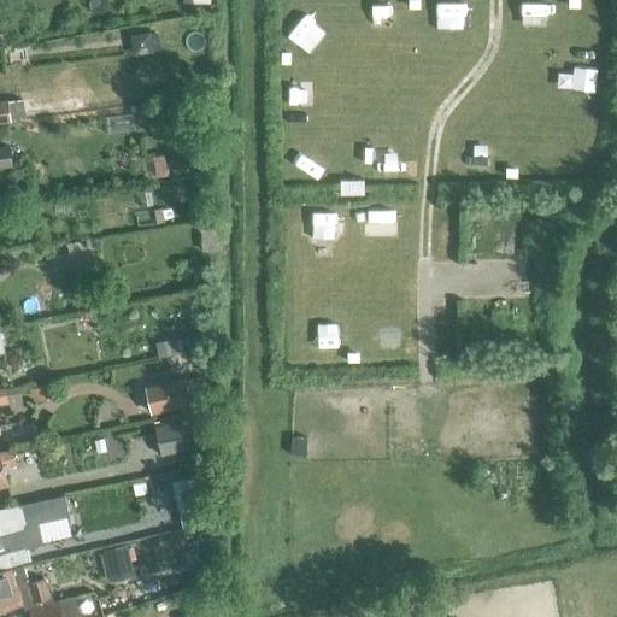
[(0,100),(0,122),(12,121),(9,100),(0,100)]
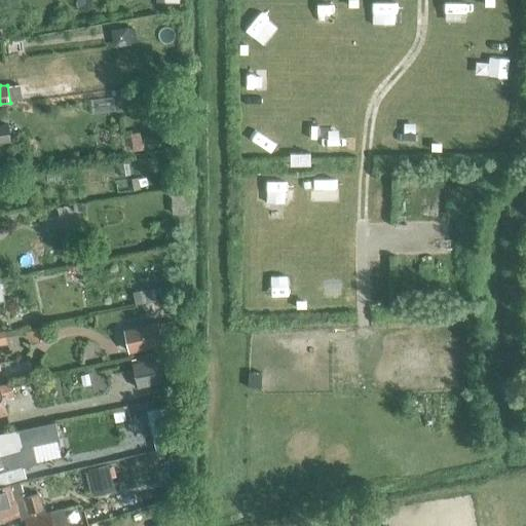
[(0,124),(0,141),(10,140),(8,124),(0,124)]
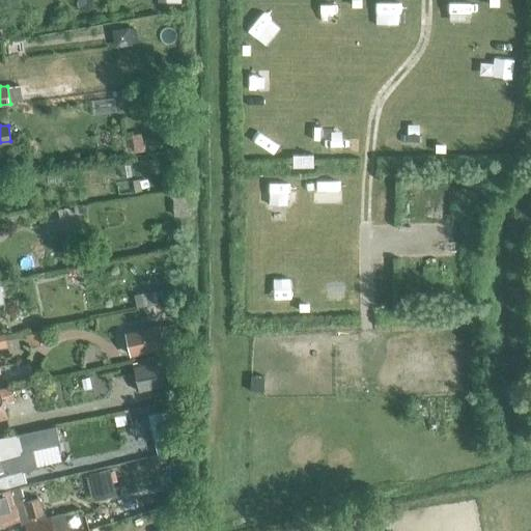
[(134,295),(137,308),(179,300),(177,286),(134,295)]
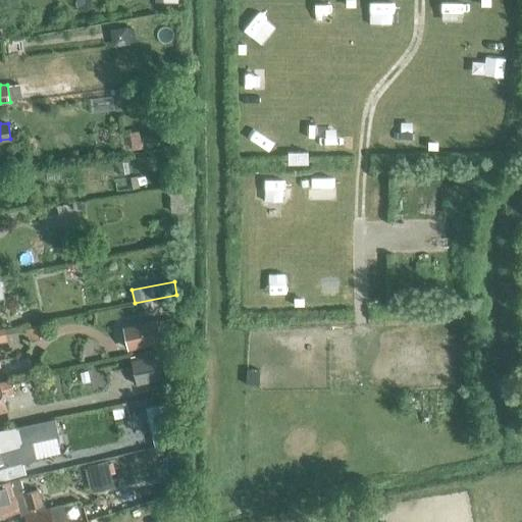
[(122,327),(127,350),(162,343),(157,319),(122,327)]
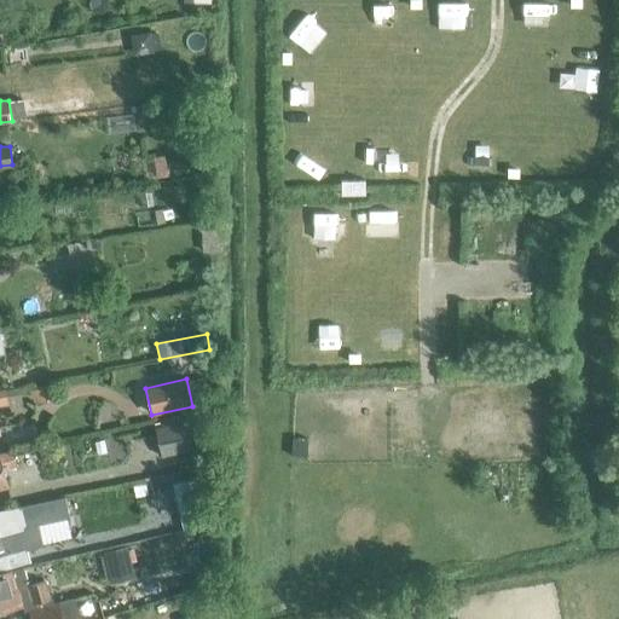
[(155,427),(161,457),(194,451),(194,447),(206,445),(200,418),(155,427)]
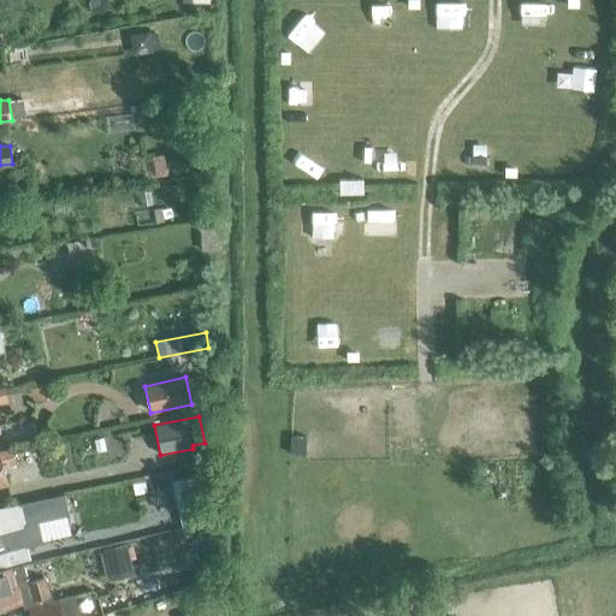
[(0,428),(0,445),(37,438),(34,422),(0,428)]
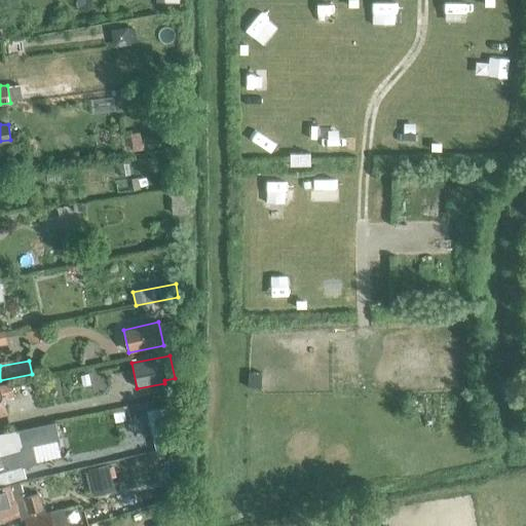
[(0,466),(7,464),(4,455),(22,450),(21,448),(24,447),(19,430),(0,434),(0,466)]
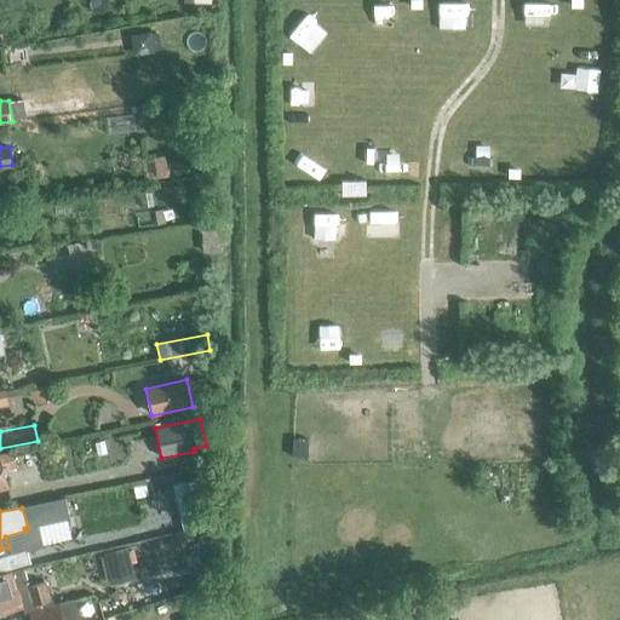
[(104,554),(112,584),(136,579),(128,547),(104,554)]
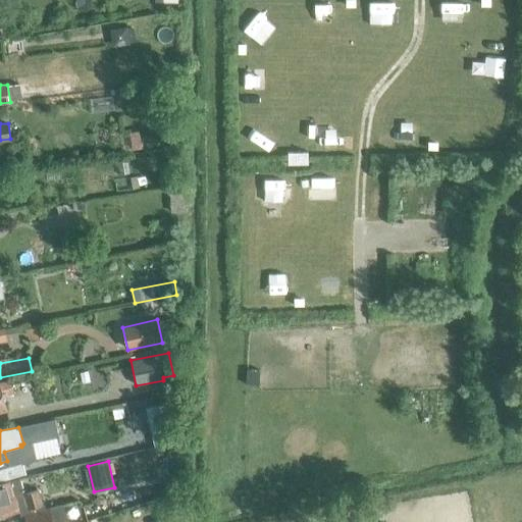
[(0,469),(0,481),(25,474),(22,463),(0,469)]
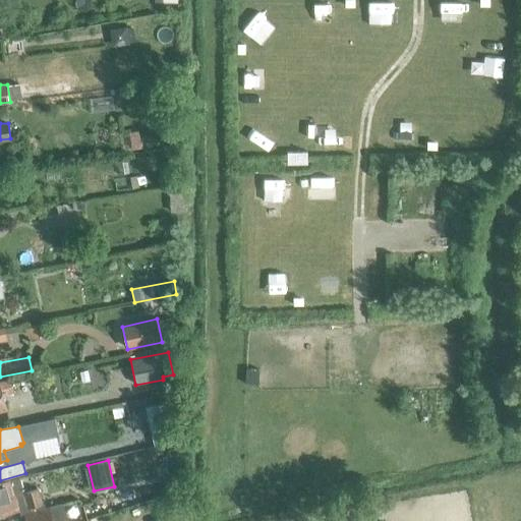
[(26,513),(45,508),(39,487),(24,491),(20,476),(0,482),(0,515),(20,510),(21,515),(26,513)]
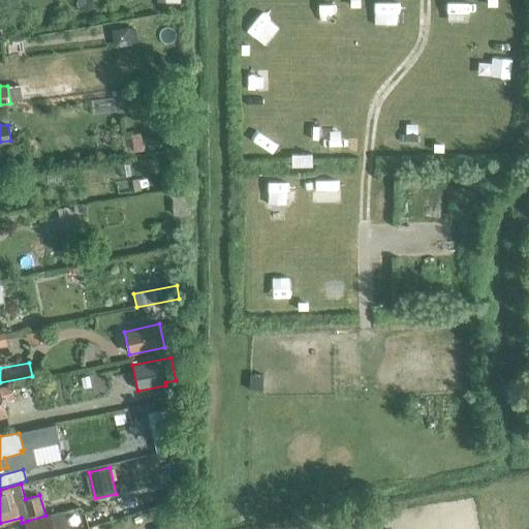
[(51,515),(45,516),(27,521),(28,528),(68,528),(64,510),(51,515)]
